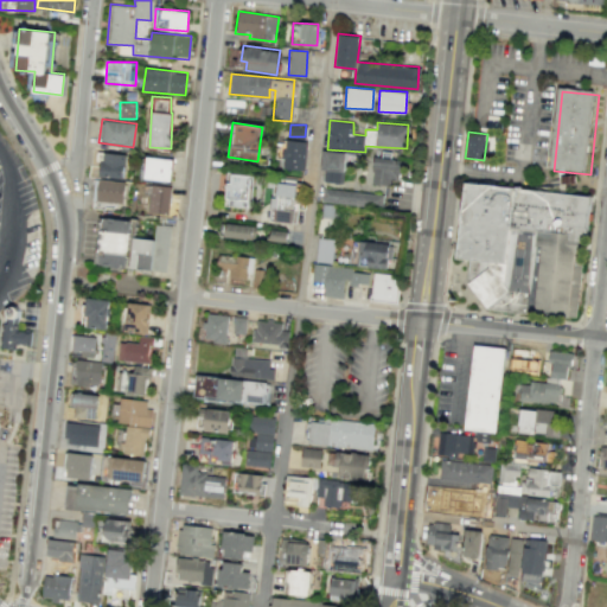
[(283,168),(305,170),(306,141),(285,140),(283,168)]
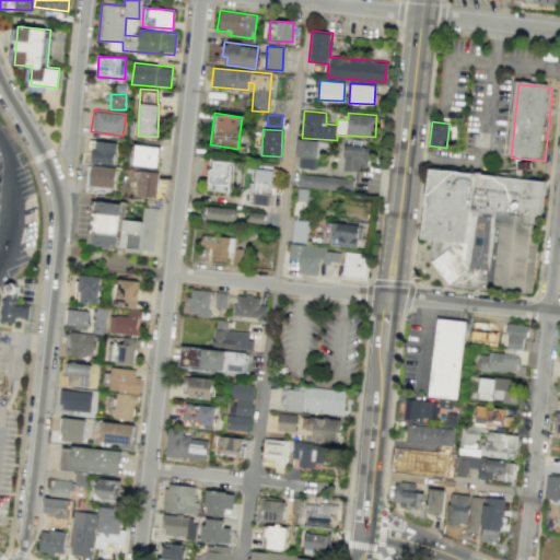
[(314,170),(318,141),(300,138),(295,166),(314,170)]
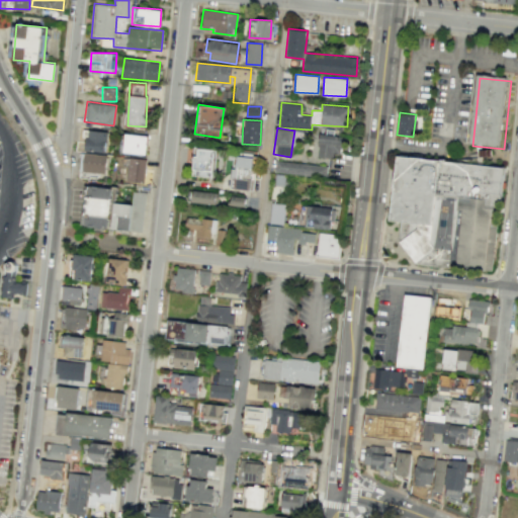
[(106,132),(86,131),(85,151),(105,152),(106,132)]
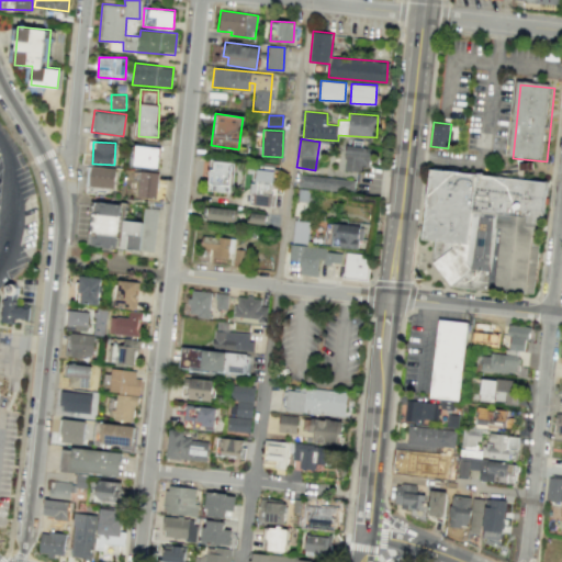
[(157,168),(159,147),(135,145),(133,165),(157,168)]
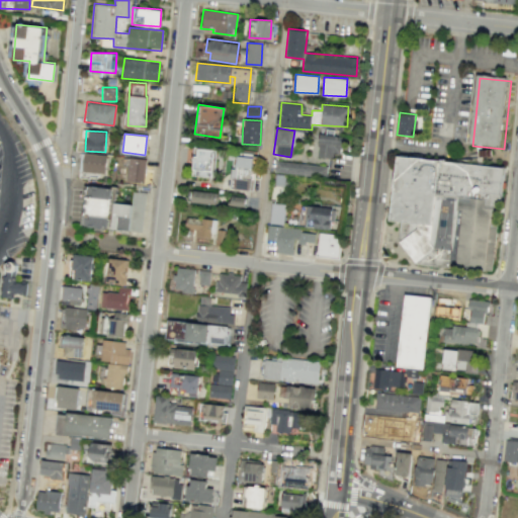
[(342,157),(343,136),(319,135),(318,156),(342,157)]
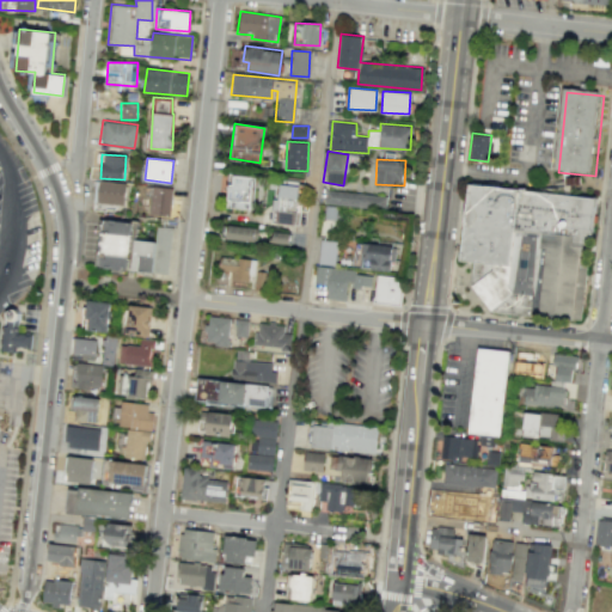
[(251,175),(226,176),(227,209),(252,208),(251,175)]
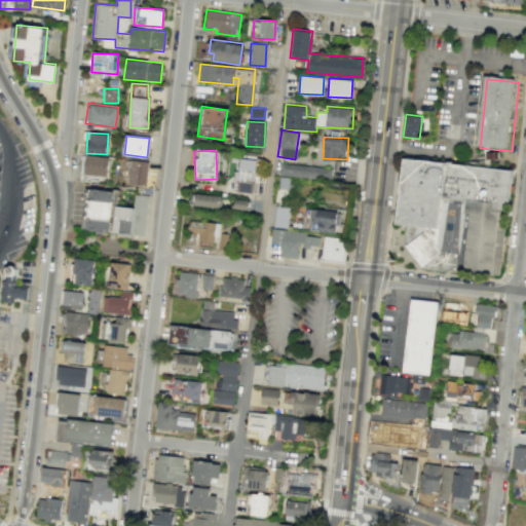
[(106,176),(107,156),(79,155),(79,175),(106,176)]
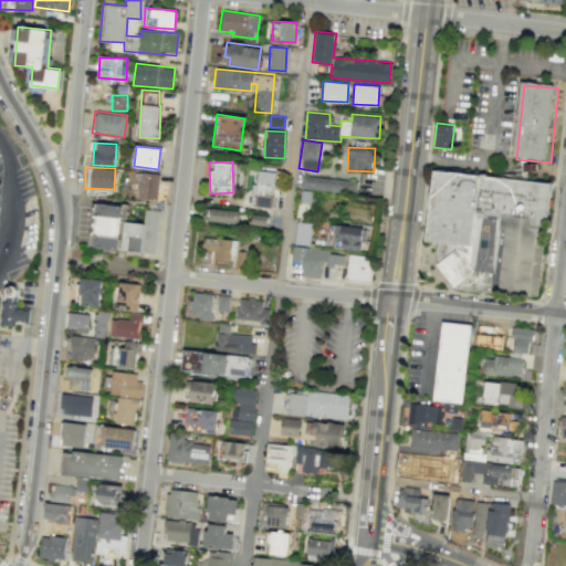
[(438,242),(435,263),(446,279),(456,290),(538,297),(552,185),(493,177),(435,169),(426,241),(438,242)]
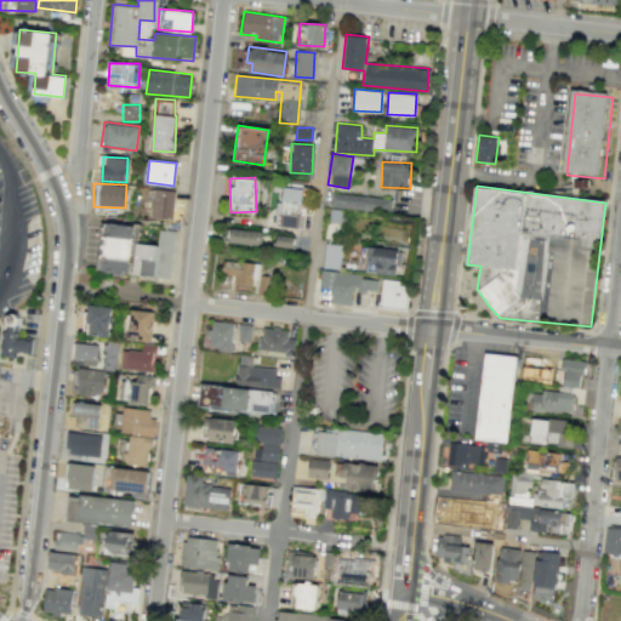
[(152,218),(172,218),(174,191),(153,189),(152,218)]
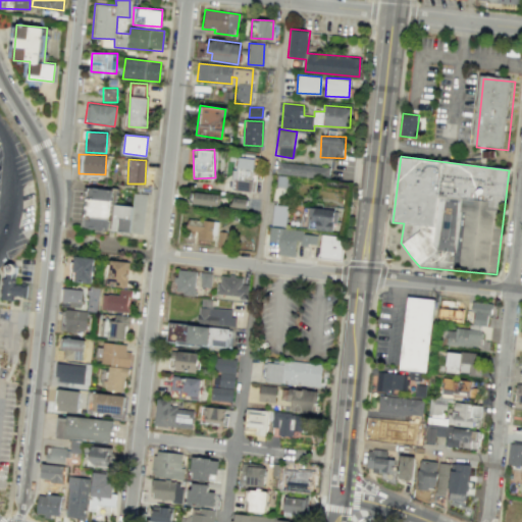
[(276,173),(328,178),(329,167),(277,162),(276,173)]
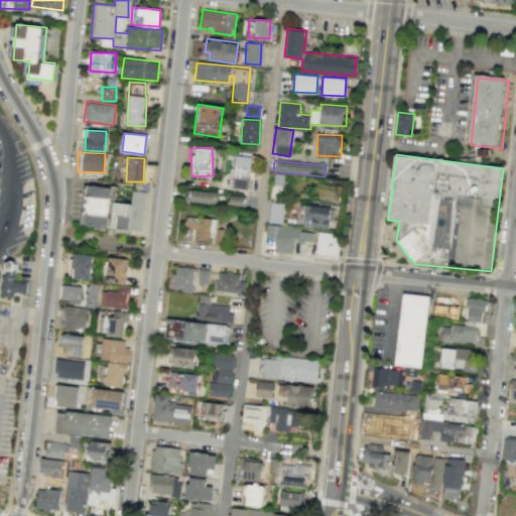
[(111,187),(87,184),(81,226),(105,229),(111,187)]
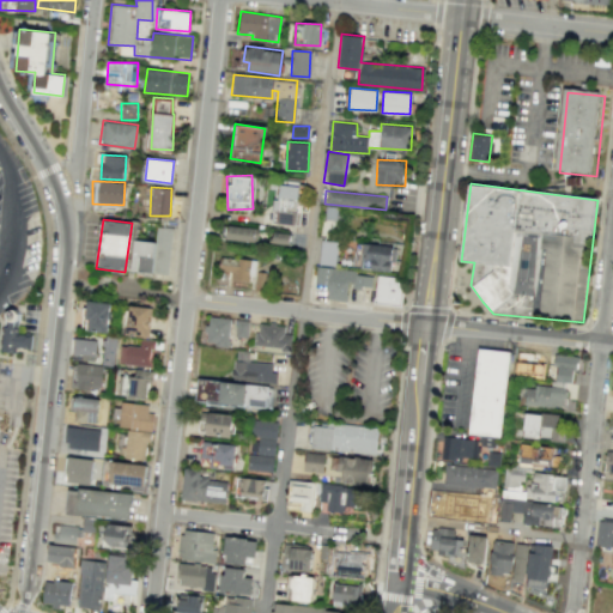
[(134,240),(131,271),(167,274),(173,228),(157,226),(155,242),(134,240)]
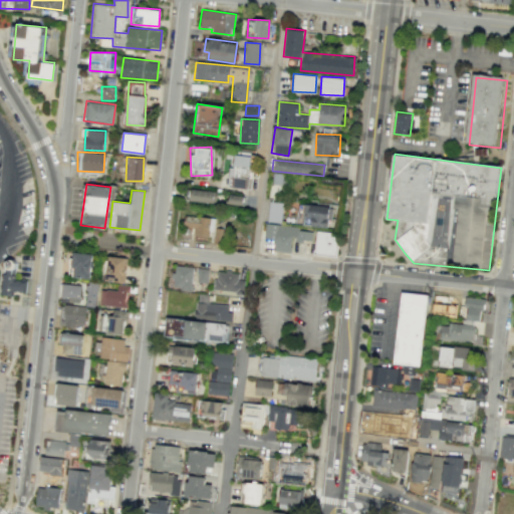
[(214,191),(187,190),(186,201),(213,202),(214,191)]
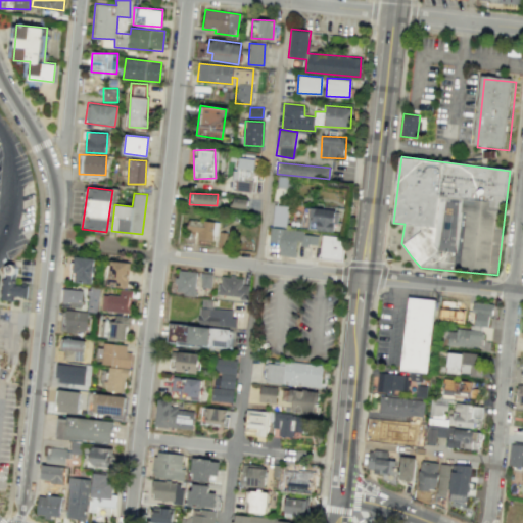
[(272,226),(286,226),(287,205),(273,205),(272,226)]
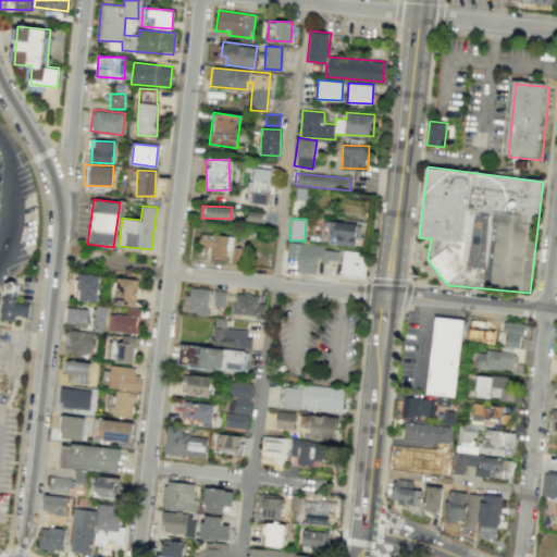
[(355,245),(357,223),(326,221),(325,243),(355,245)]
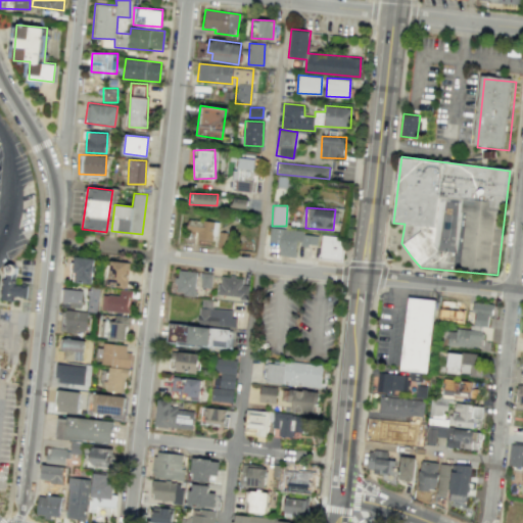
[(270,229),(269,242),(279,243),(278,255),(296,256),(297,244),(317,246),(318,233),(270,229)]
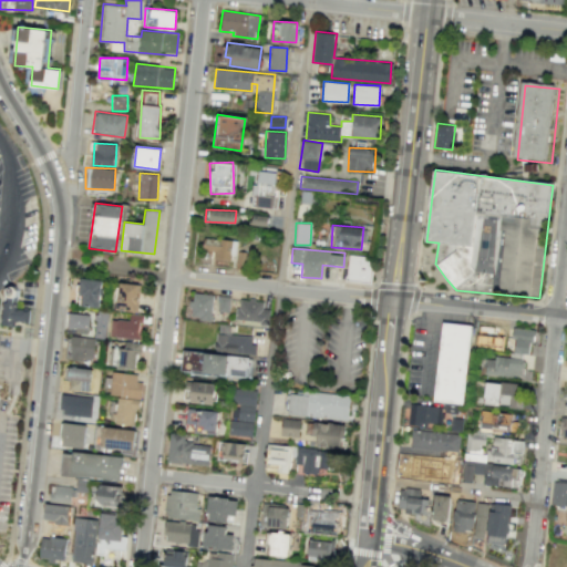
[(248,253),(236,251),(235,267),(247,268),(248,253)]
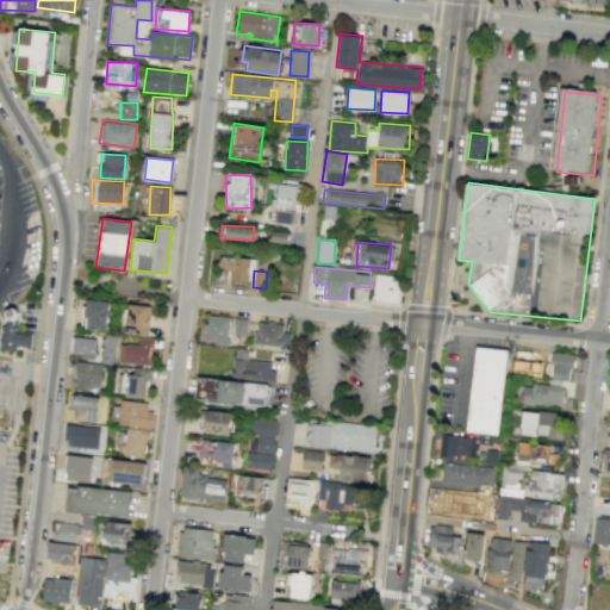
[(399,303),(400,275),(374,275),(373,302),(399,303)]
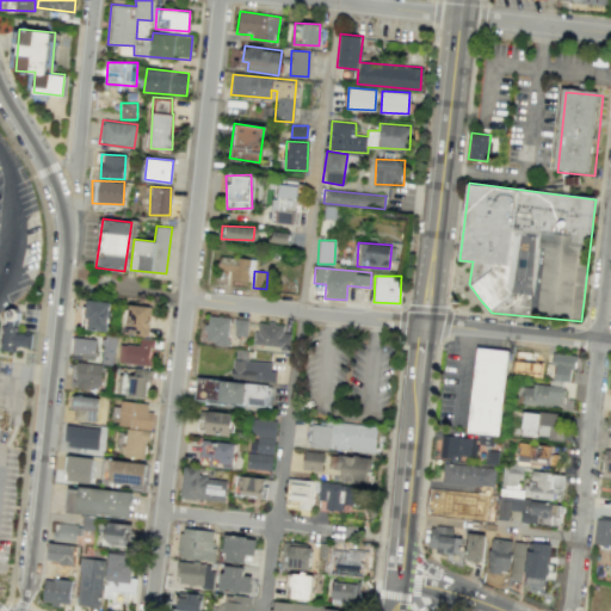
[(107,331),(109,301),(87,300),(86,329),(107,331)]
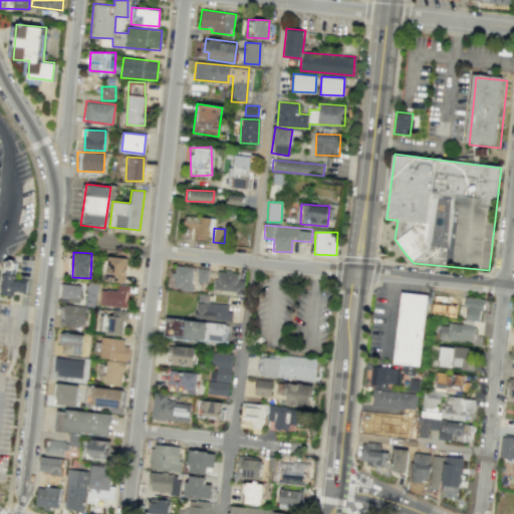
[(3,295),(14,296),(15,289),(28,291),(29,280),(18,279),(20,263),(24,263),(24,256),(15,255),(6,264),(3,295)]
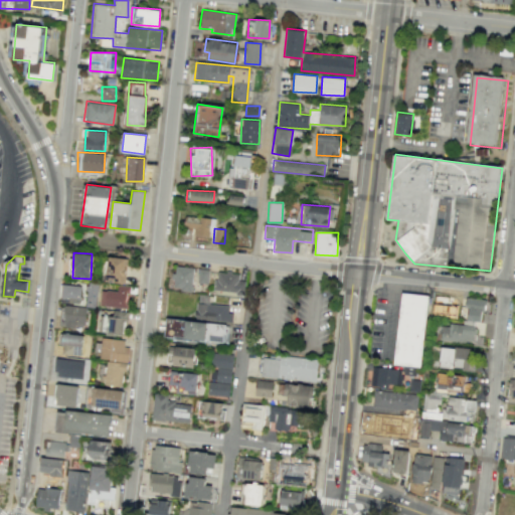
[(125,283),(126,258),(108,256),(107,282),(125,283)]
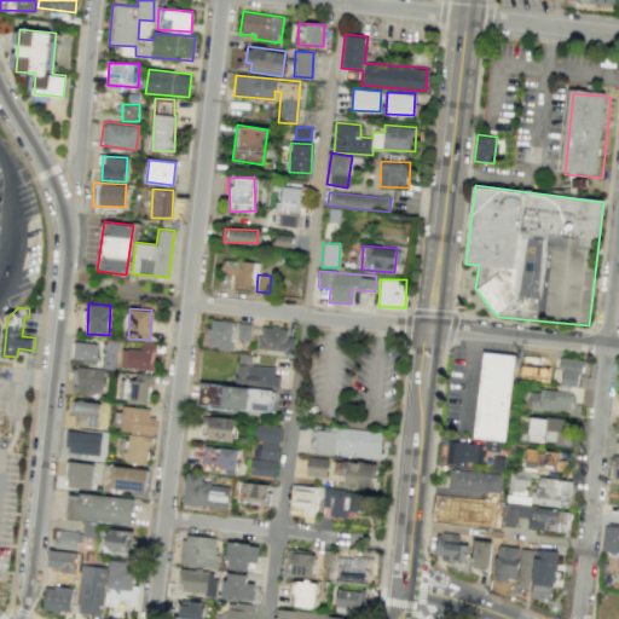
[(230,350),(232,322),(209,319),(207,347),(230,350)]
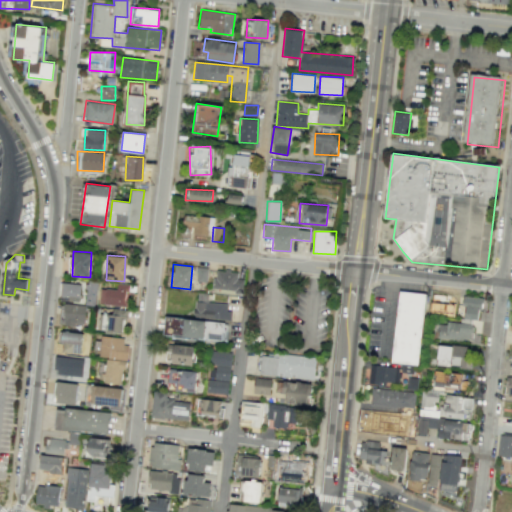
[(196,281),(206,282),(208,268),(198,267),(196,281)]
